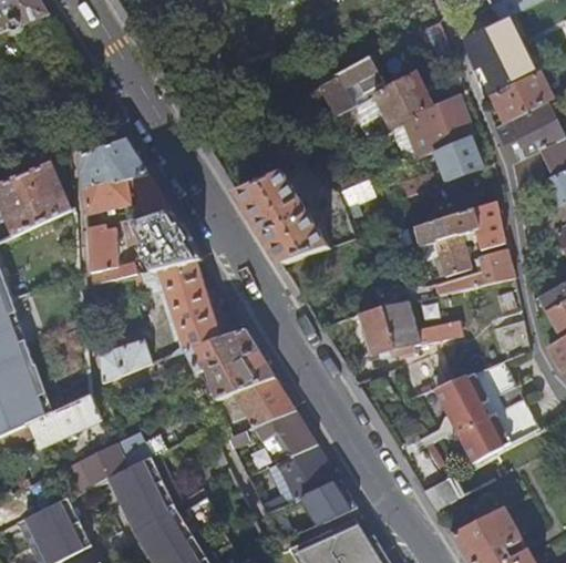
[(9,0),(7,1),(0,3),(0,32),(10,29),(13,33),(18,34),(21,34),(23,31),(24,28),(24,24),(49,13),(40,0),(9,0)]
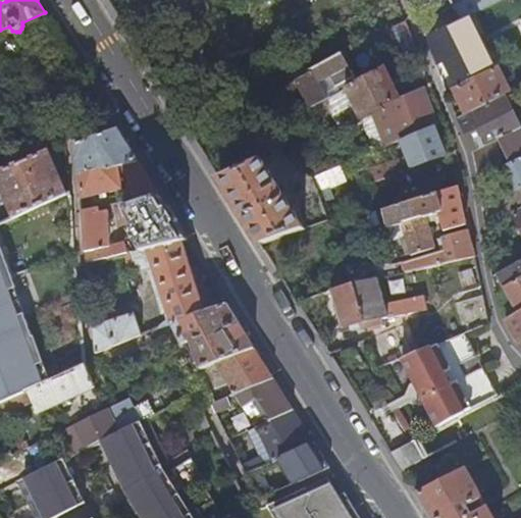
[(435,2),(446,24),(457,19),(460,18),(459,17),(452,0),(440,0),(435,2)]
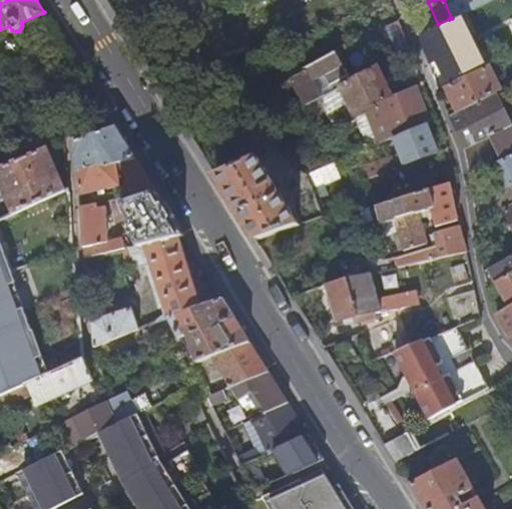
[(444,0),(451,17),(484,2),(483,0),(444,0)]
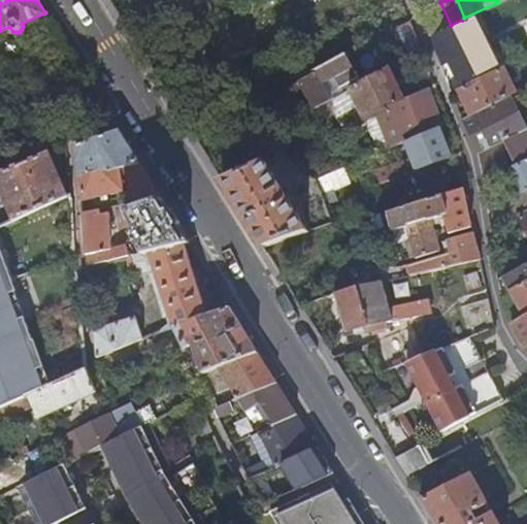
[(420,11),(430,35),(451,25),(440,2),(420,11)]
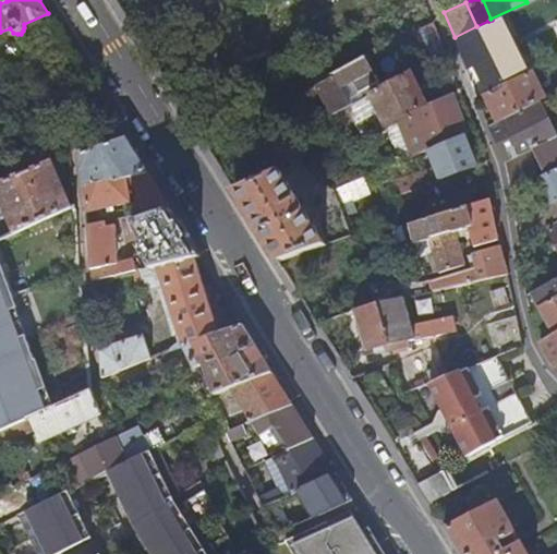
[(446,50),(433,21),(418,28),(433,57),(446,50)]
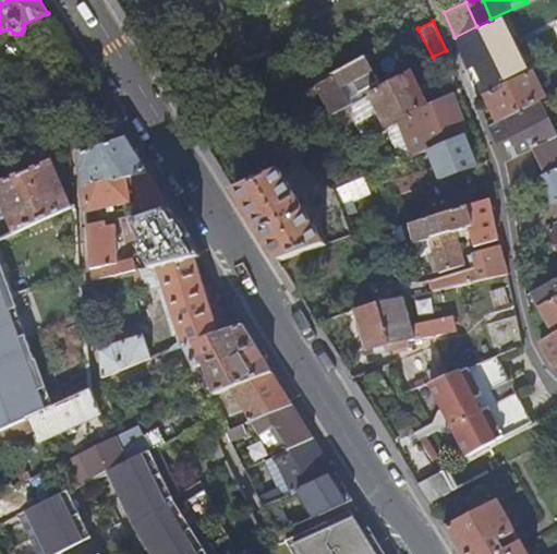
[(488,21),(476,26),(483,41),(496,36),(488,21)]
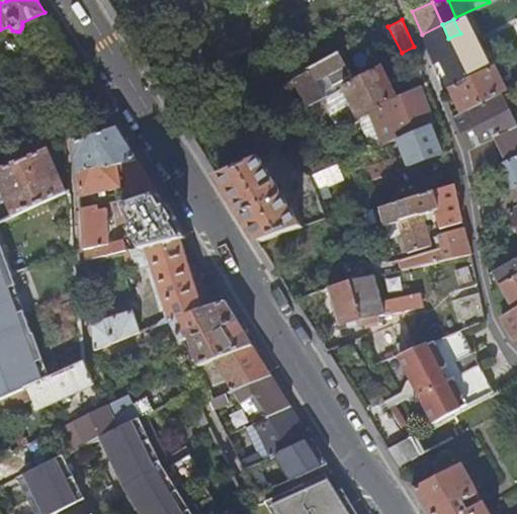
[(422,34),(433,63),(439,60),(454,53),(448,38),(442,24),(422,34)]
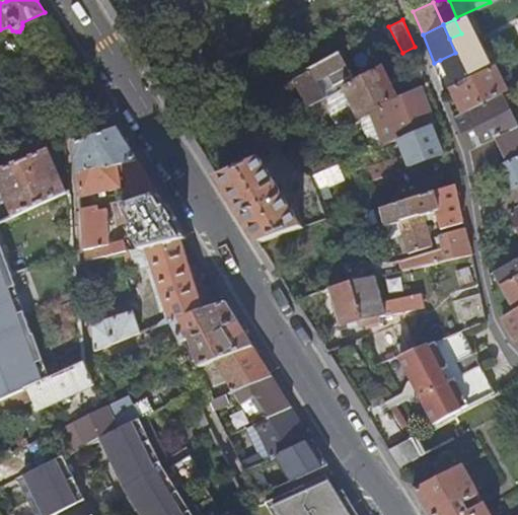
[(440,60),(453,85),(485,70),(472,46),(456,53),(455,53),(440,60)]
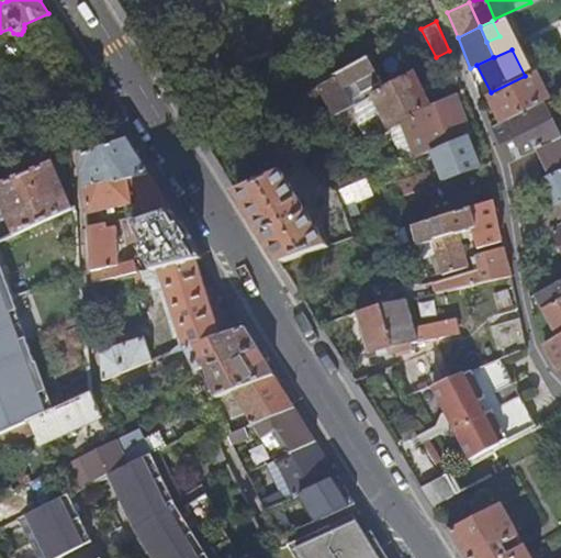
[(453,62),(449,51),(436,57),(433,59),(438,69),(453,62)]
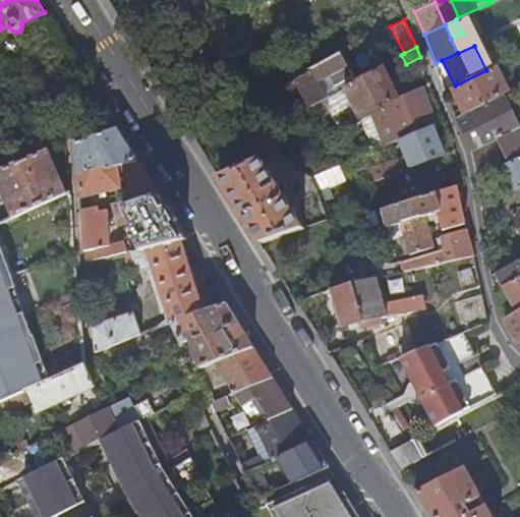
[(353,74),(342,53),(294,78),(298,87),(307,105),(308,105),(309,106),(326,97),(318,80),(326,76),(331,85),(353,74)]
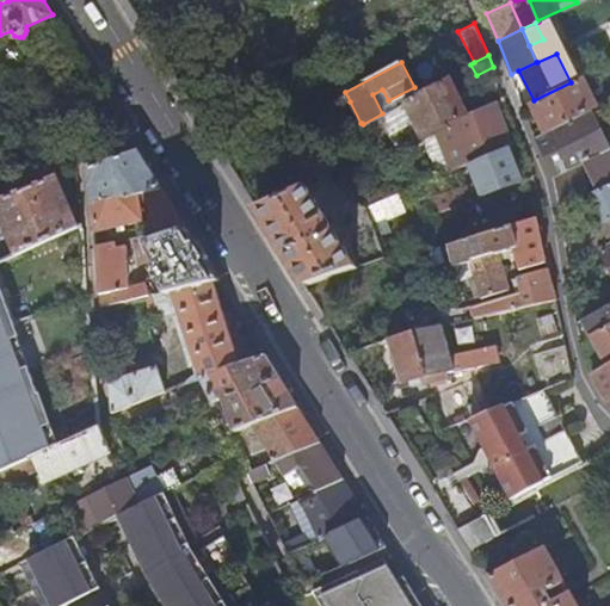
[(467,112),(450,75),(405,99),(411,111),(406,113),(412,127),(417,124),(421,133),(435,127),(467,112)]
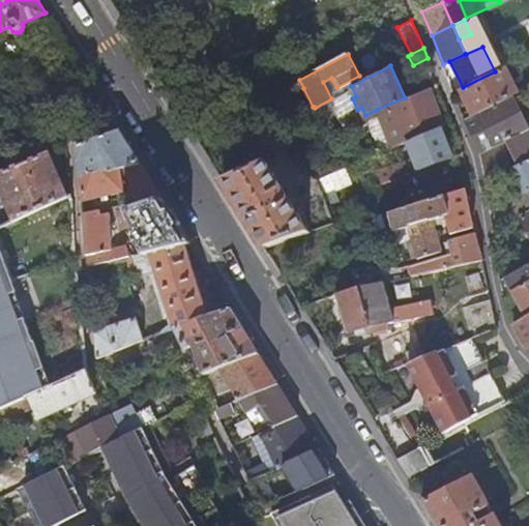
[(460,89),(472,113),(518,91),(505,66),(495,71),(463,87),(460,89)]
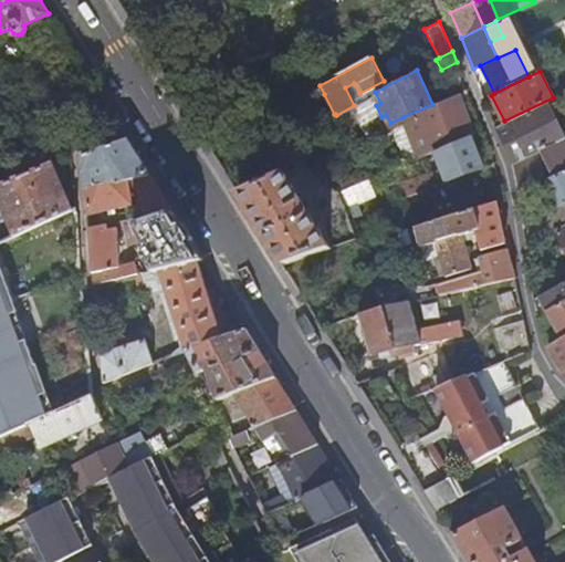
[(320,85),(301,95),(305,104),(324,94),(320,85)]
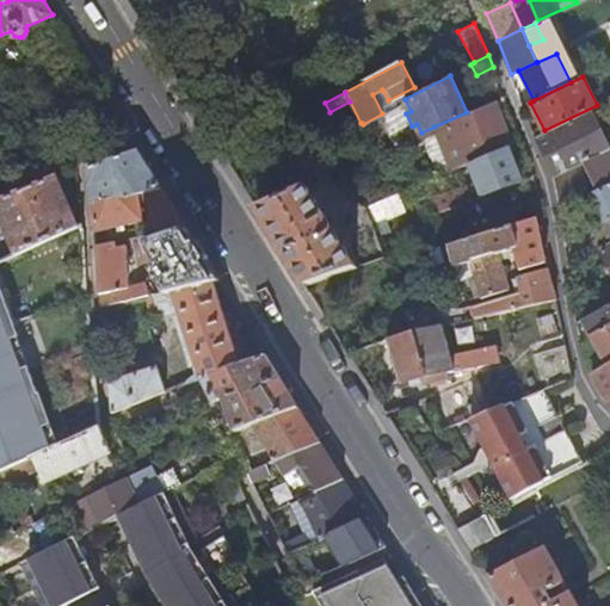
[(553,175),(560,206),(577,198),(609,181),(609,147),(596,118),(609,111),(609,98),(597,105),(544,130),(534,136),(553,175)]
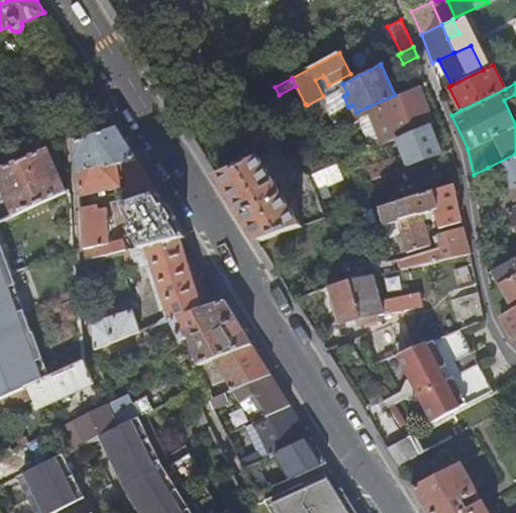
[(430,122),(416,87),(395,95),(368,107),(383,141),(397,135),(397,136),(430,122)]
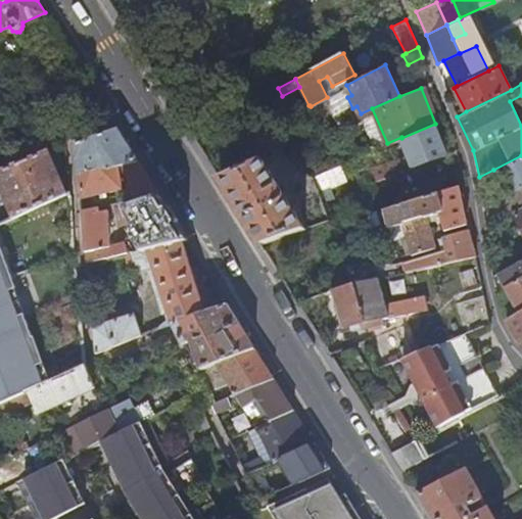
[(332,105),(327,97),(311,106),(315,114),(332,105)]
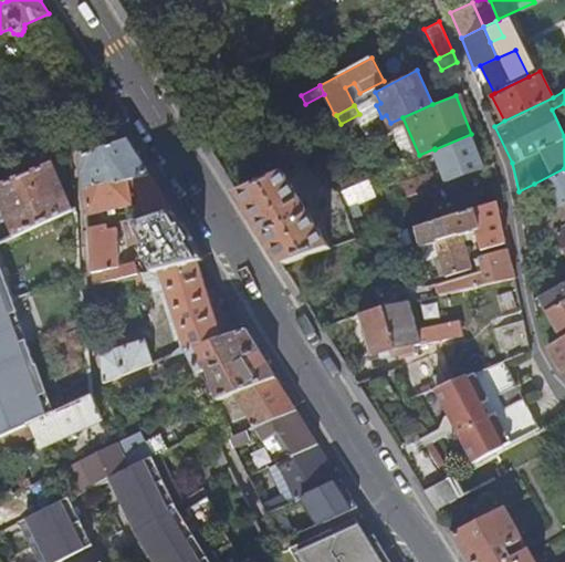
[(483,166),(471,134),(435,149),(443,169),(431,175),(429,170),(408,179),(405,185),(407,194),(483,166)]
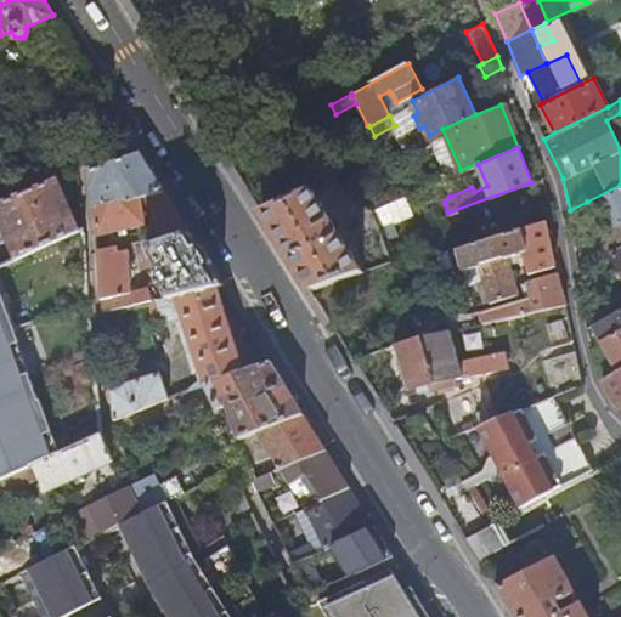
[(163,190),(139,151),(88,168),(92,204),(139,194),(140,193),(163,190)]
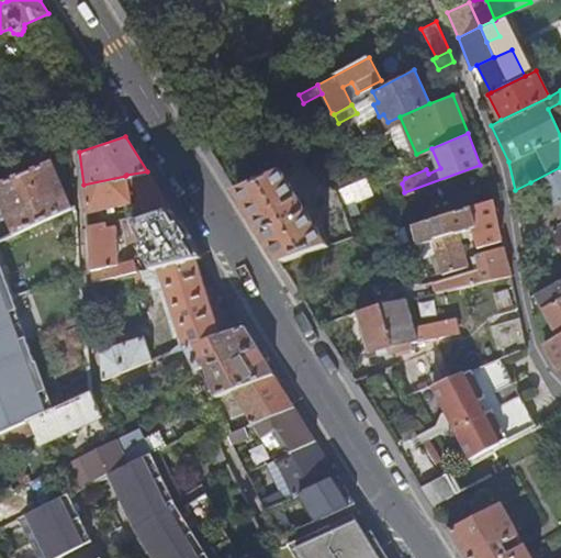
[(0,202),(12,232),(70,205),(51,157),(0,179),(0,202)]
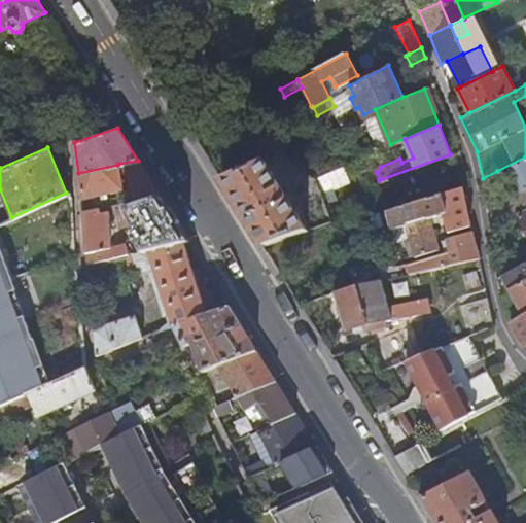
[(525,157),(497,171),(510,197),(525,187),(525,157)]
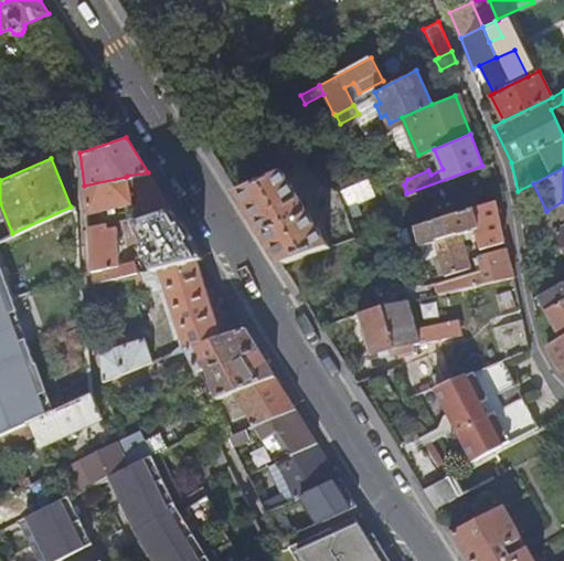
[(237,190),(282,261),(328,245),(284,171),(237,190)]
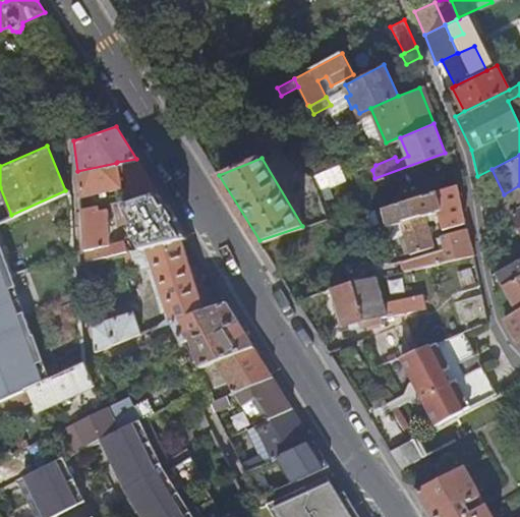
[(156,189),(136,159),(117,162),(120,171),(128,198),(156,189)]
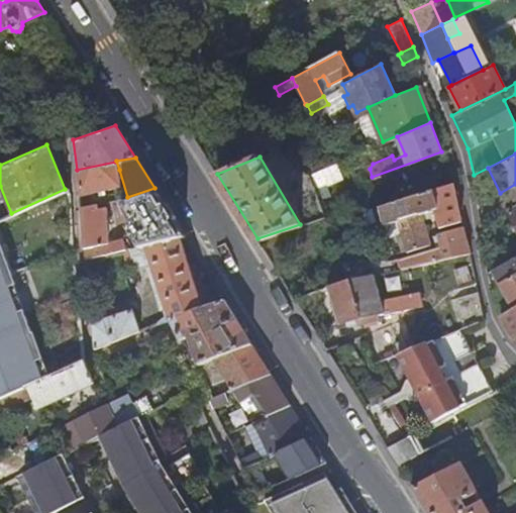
[(115,162),(77,170),(79,194),(120,185),(115,162)]
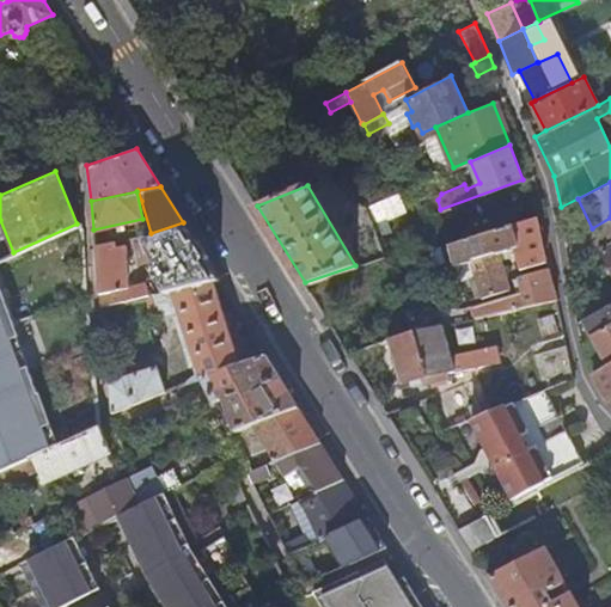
[(376,233),(384,231),(380,218),(392,212),(386,195),(365,203),(376,233)]
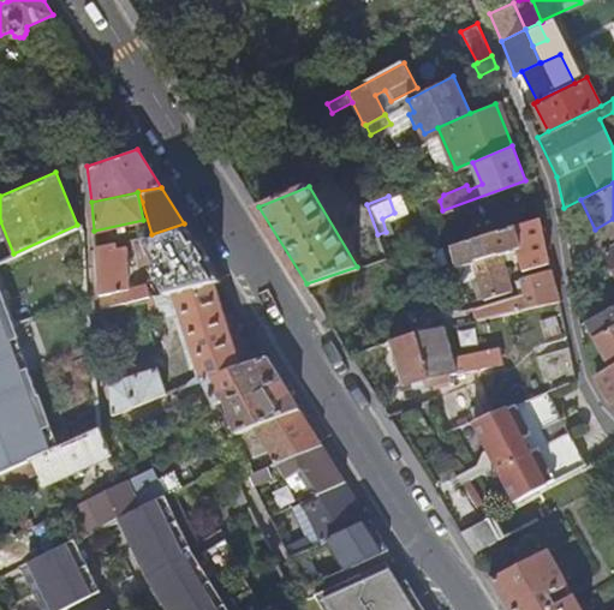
[(549,262),(540,217),(452,244),(463,279),(478,274),(484,298),(512,289),(502,253),(518,249),(524,269),(549,262)]
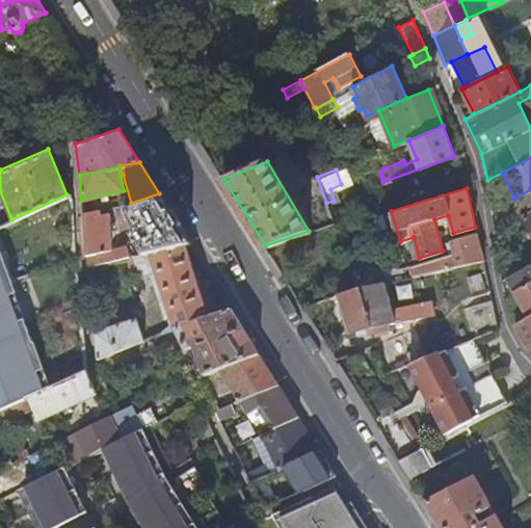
[(511,212),(513,217),(522,213),(530,208),(530,189),(514,199),(520,208),(511,212)]
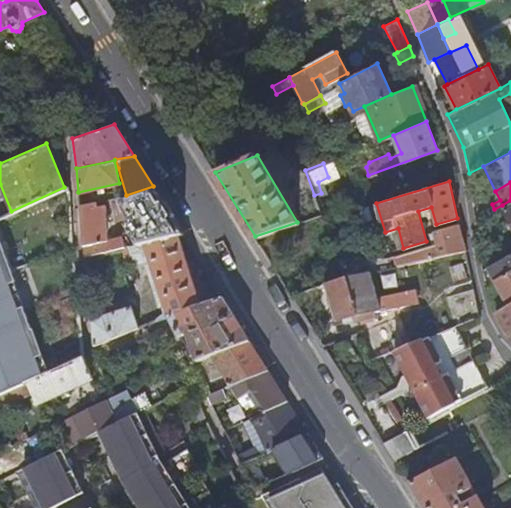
[(182,233),(156,192),(123,202),(120,203),(132,223),(128,226),(138,244),(146,242),(178,234),(182,233)]
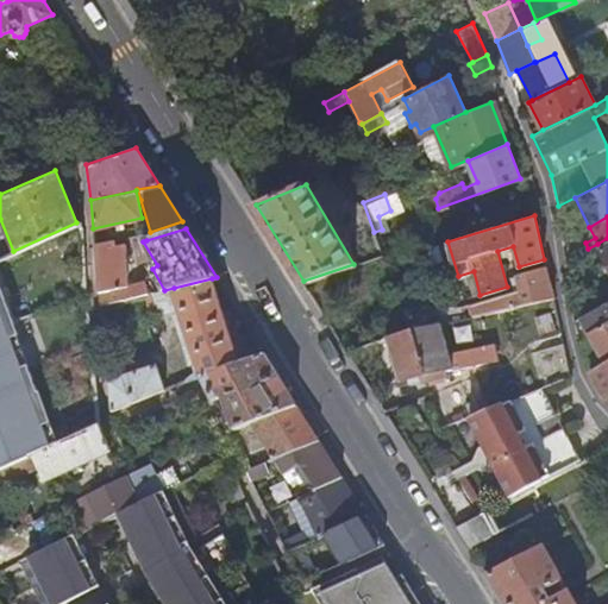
[(607,238),(597,244),(607,265),(607,238)]
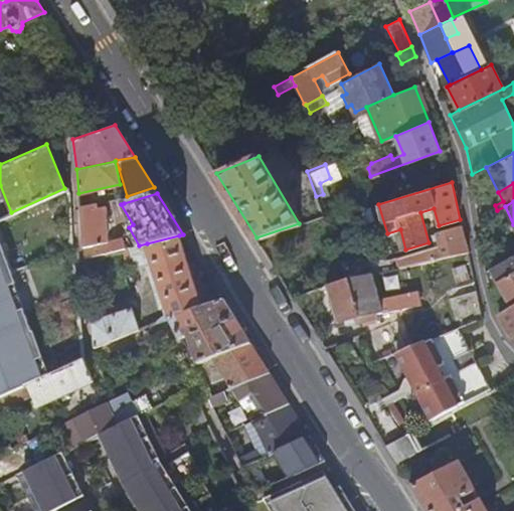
[(96,202),(79,206),(83,259),(122,249),(125,247),(123,238),(109,241),(107,206),(102,207),(101,202),(96,204),(96,202)]
